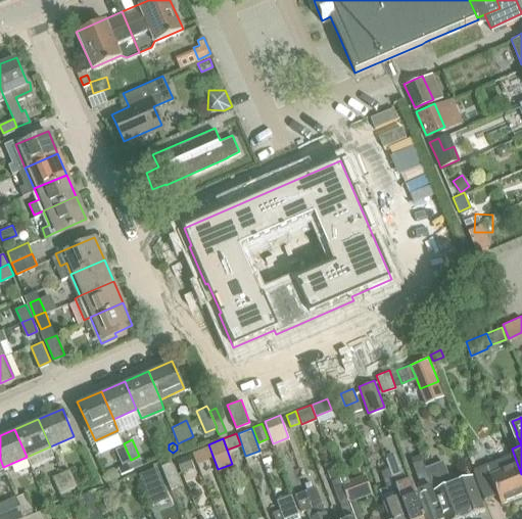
[(131,460),(124,443),(114,446),(122,463),(131,460)]
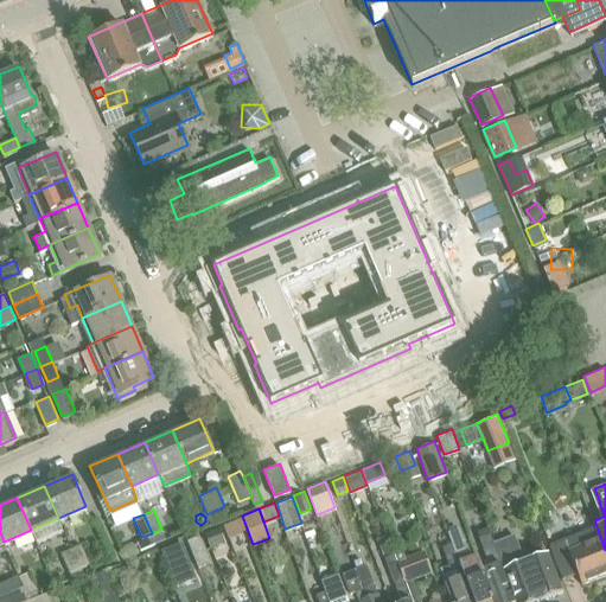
[(576,571),(580,582),(605,571),(605,550),(595,524),(548,544),(562,577),(576,571)]
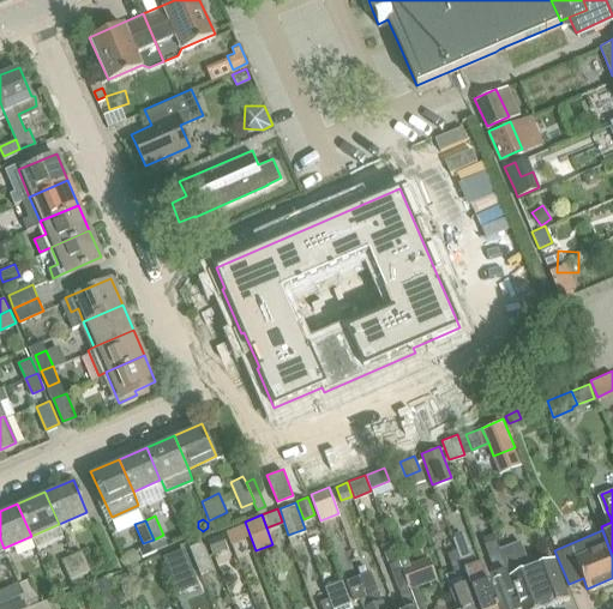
[(492,531),(481,535),(484,542),(494,538),(492,531)]
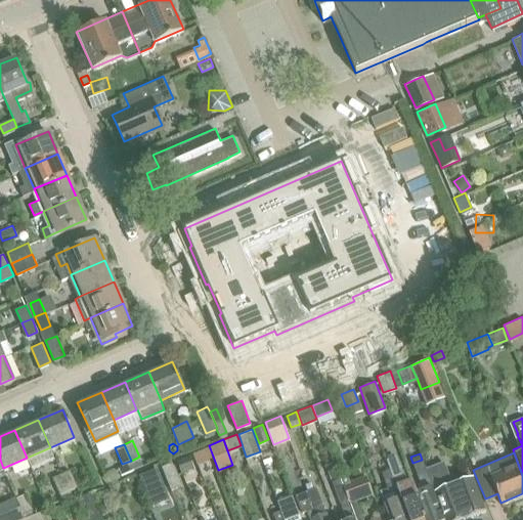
[(188,455),(176,459),(181,470),(192,465),(188,455)]
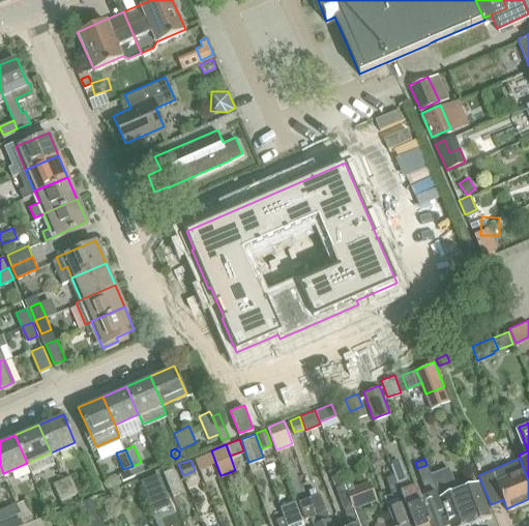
[(390,464),(393,471),(414,525),(428,525),(425,521),(429,519),(418,490),(409,493),(406,485),(408,484),(399,461),(390,464)]
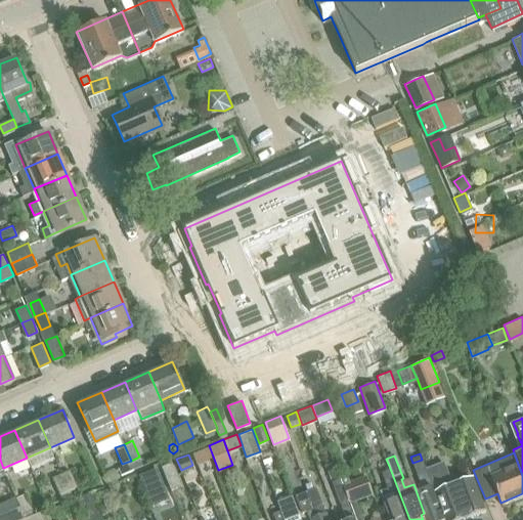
[(139,457),(131,461),(133,467),(142,464),(139,457)]
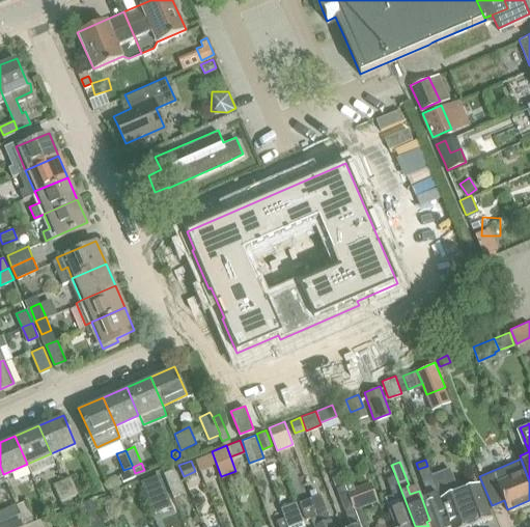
[(431,474),(427,466),(418,469),(425,489),(419,491),(429,520),(426,522),(428,526),(449,526),(429,475),(431,474)]
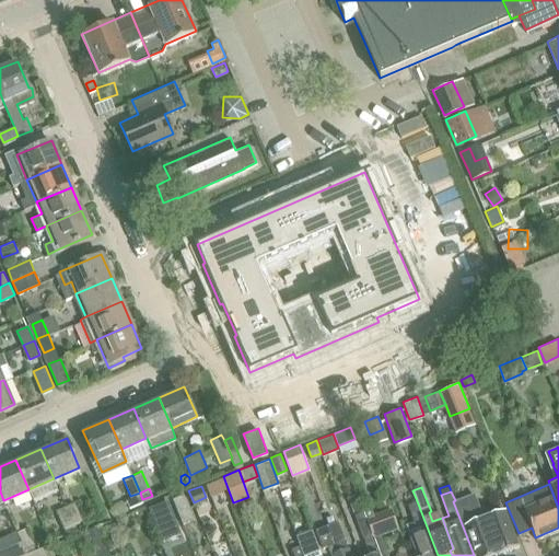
[(130,496),(126,498),(129,506),(142,499),(140,493),(130,496)]
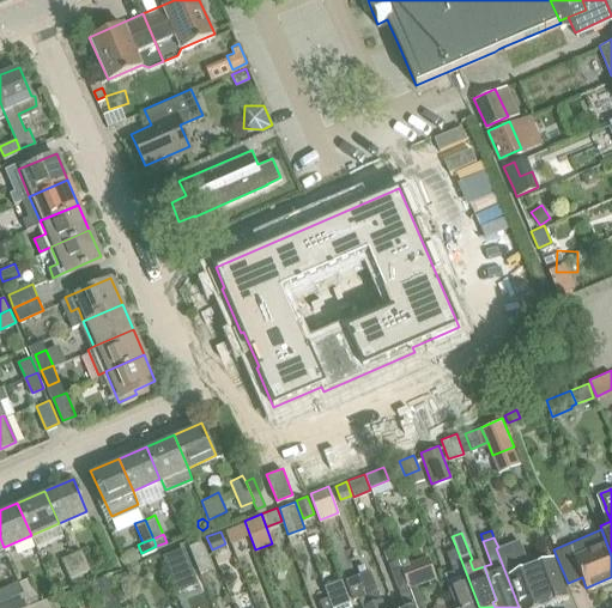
[(519,539),(498,547),(496,548),(519,607),(535,607),(568,596),(552,557),(529,566),(519,539)]
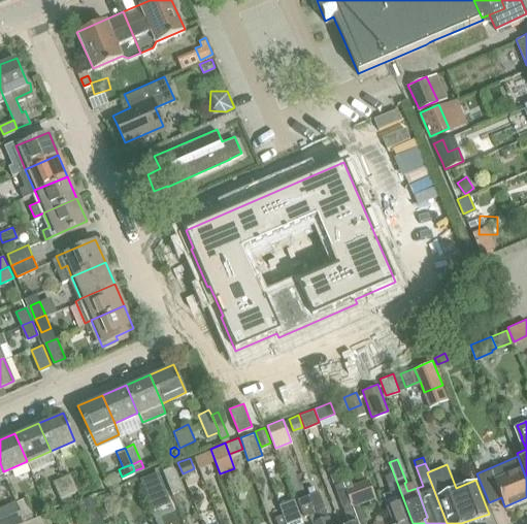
[(183,488),(175,467),(169,465),(162,468),(171,492),(183,488)]
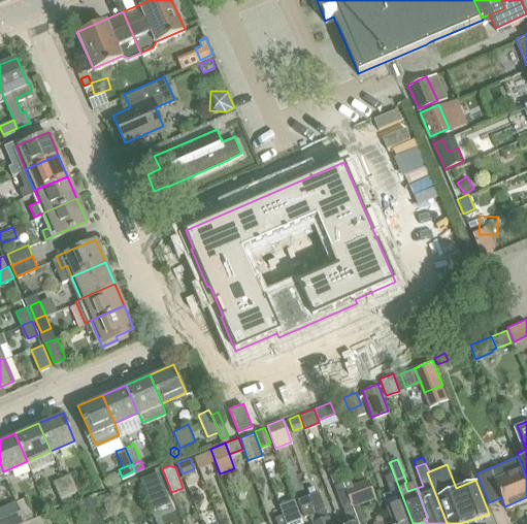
[(413,523),(392,469),(383,472),(389,489),(381,492),(390,517),(393,523),(413,523)]
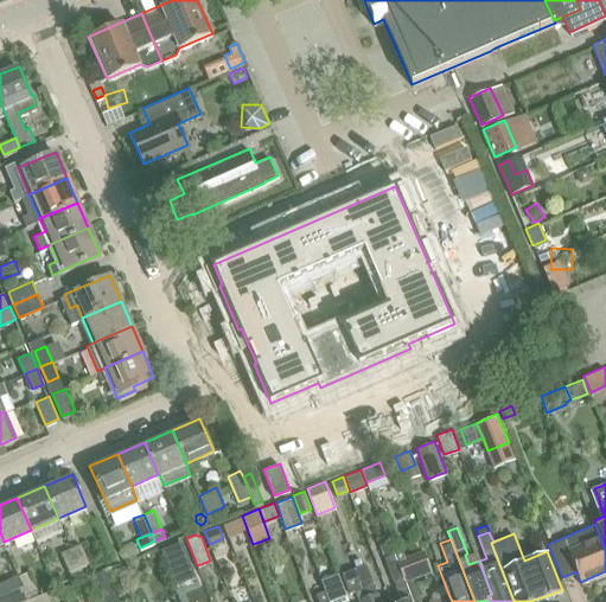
[(161,548),(176,584),(195,577),(180,540),(161,548)]
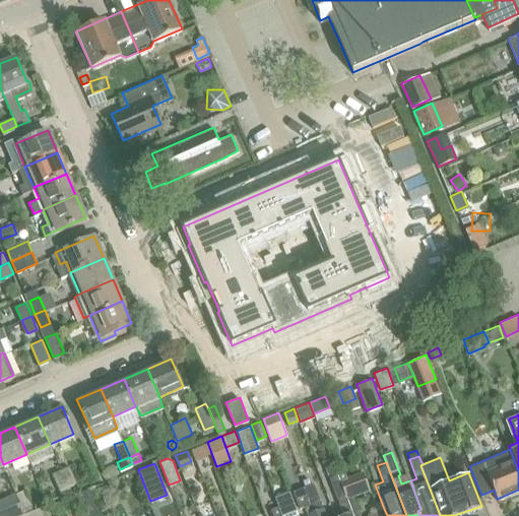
[(60,467),(67,484),(76,480),(69,464),(60,467)]
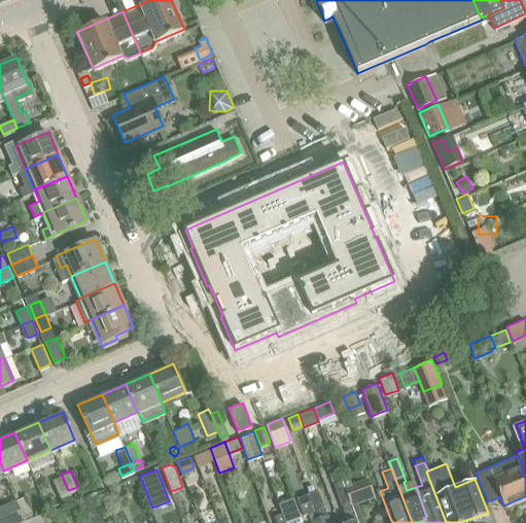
[(68,490),(61,474),(53,478),(60,494),(68,490)]
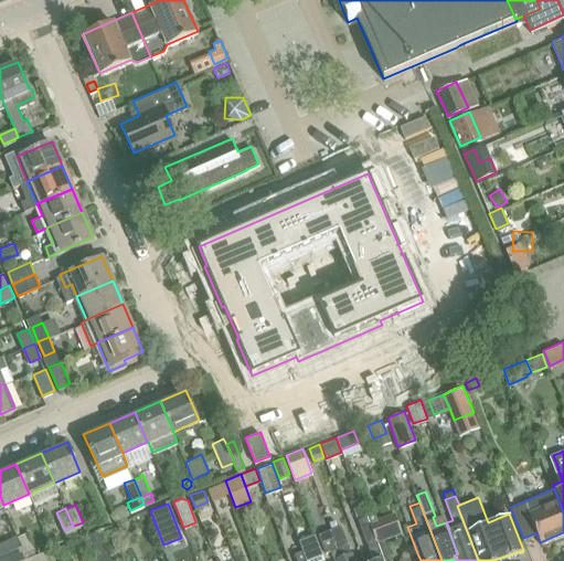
[(365,515),(358,518),(374,560),(372,560),(383,560),(369,525),(365,515)]
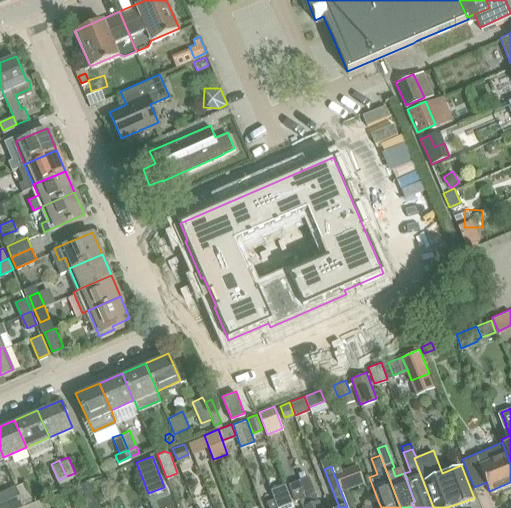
[(357,466),(334,475),(347,507),(381,507),(378,501),(359,507),(355,507),(348,487),(363,481),(357,466)]
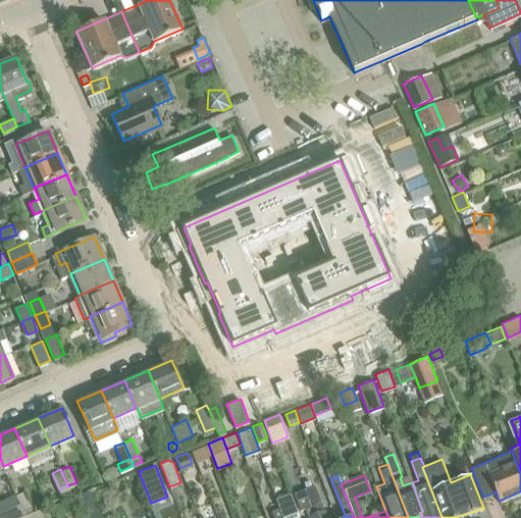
[(309,478),(303,480),(306,486),(311,483),(309,478)]
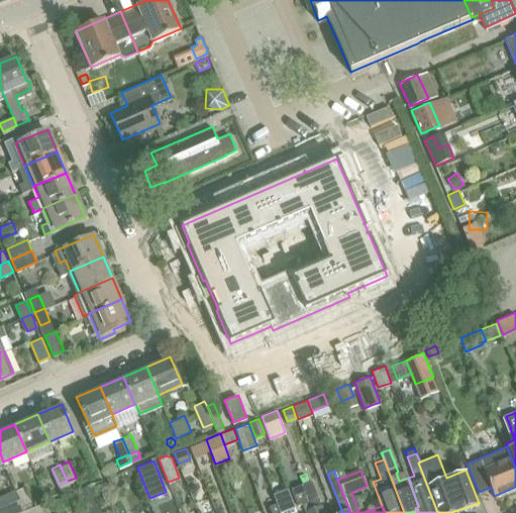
[(324,512),(311,480),(303,483),(315,512),(324,512)]
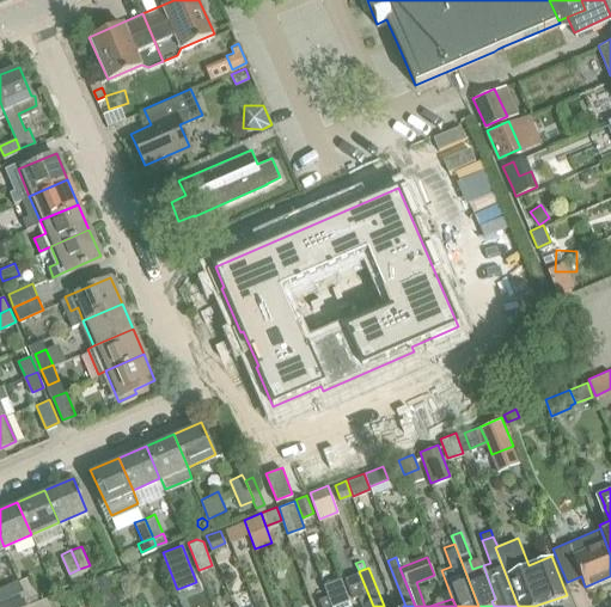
[(373,606),(359,571),(346,576),(353,596),(358,595),(362,606),(373,606)]
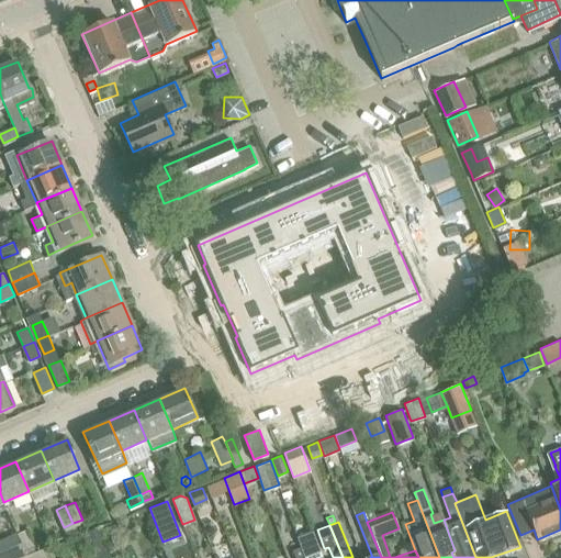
[(98,526),(81,534),(91,557),(108,551),(98,526)]
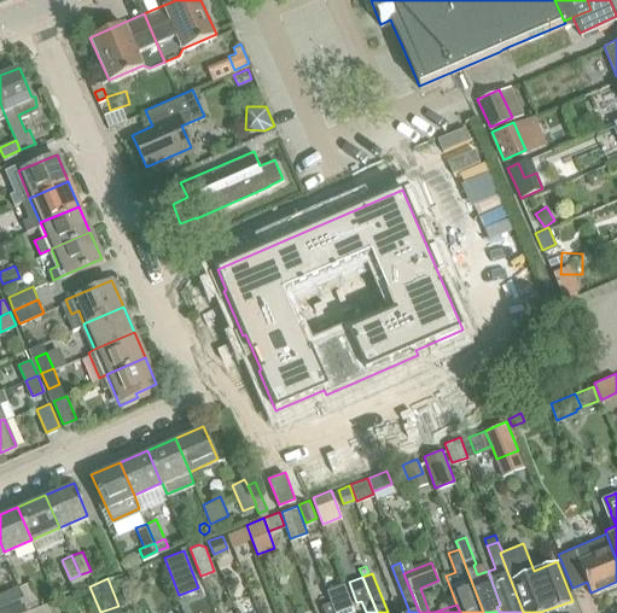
[(29,582),(19,585),(29,609),(29,611),(39,607),(29,582)]
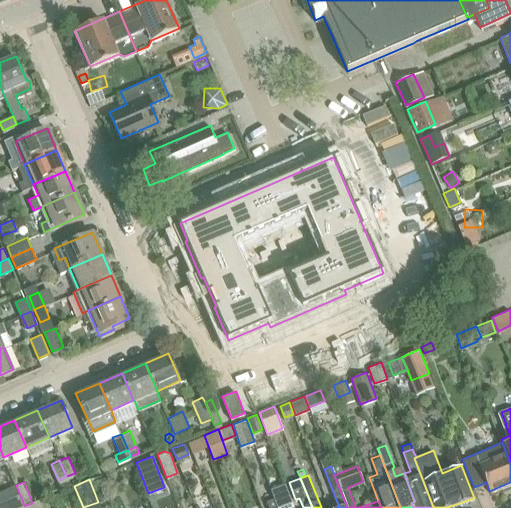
[(16,485),(0,491),(0,507),(15,507),(24,505),(16,485)]
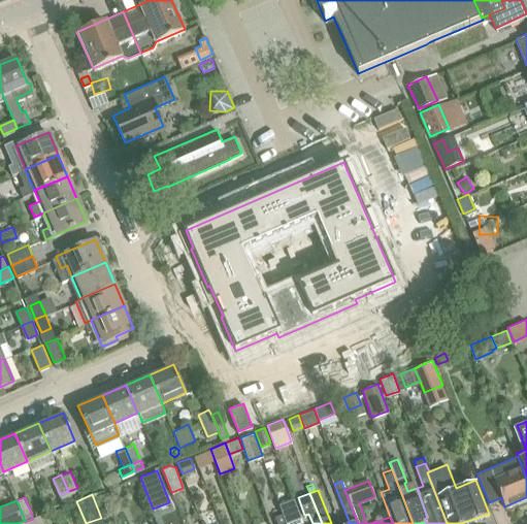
[(304,523),(300,514),(292,517),(286,501),(278,504),(282,514),(286,523),(304,523)]
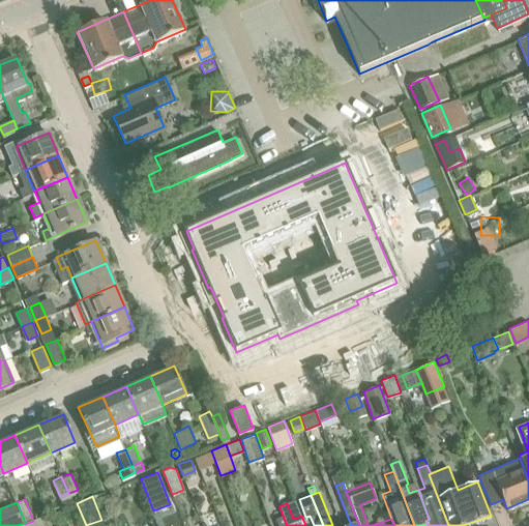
[(287,525),(283,516),(275,519),(277,525),(287,525)]
